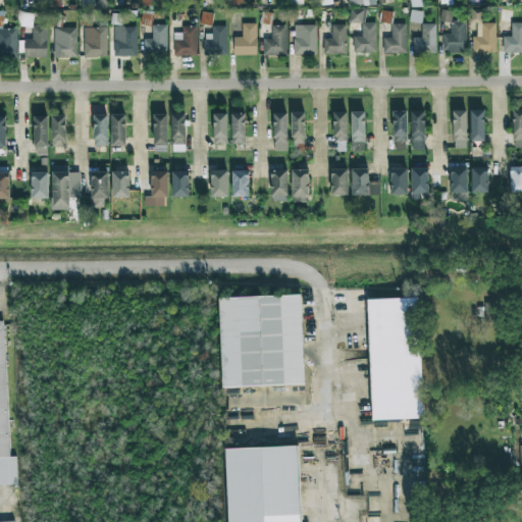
[(81,0),(82,9),(94,7),(92,0),(81,0)]
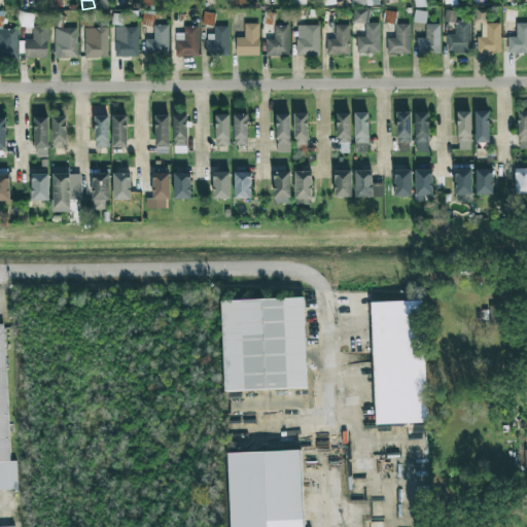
[(107,9),(107,0),(98,0),(98,8),(107,9)]
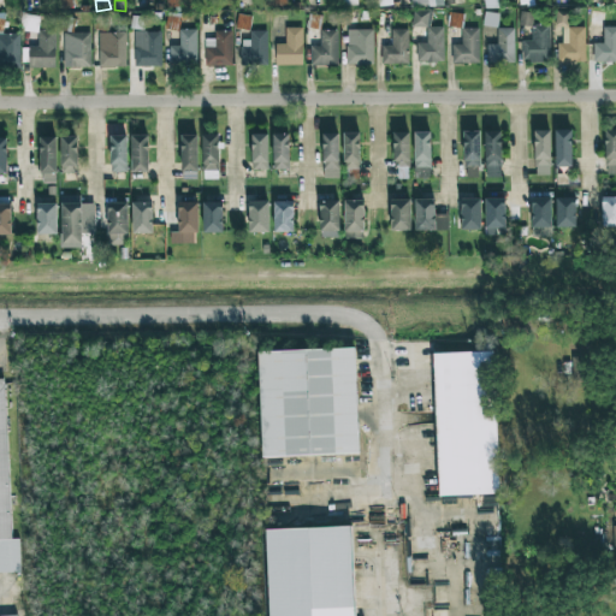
[(444,28),(431,27),(431,11),(413,10),(412,27),(427,28),(426,43),(418,43),(416,61),(443,63),(444,28)]
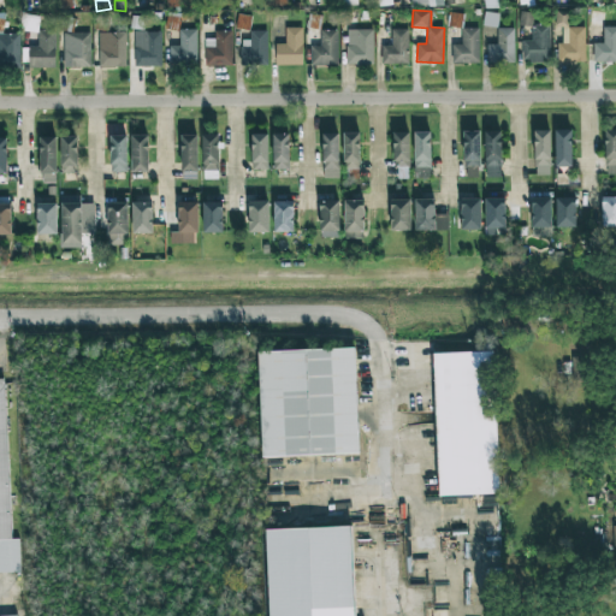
[(462,28),(463,15),(450,12),(449,27),(462,28)]
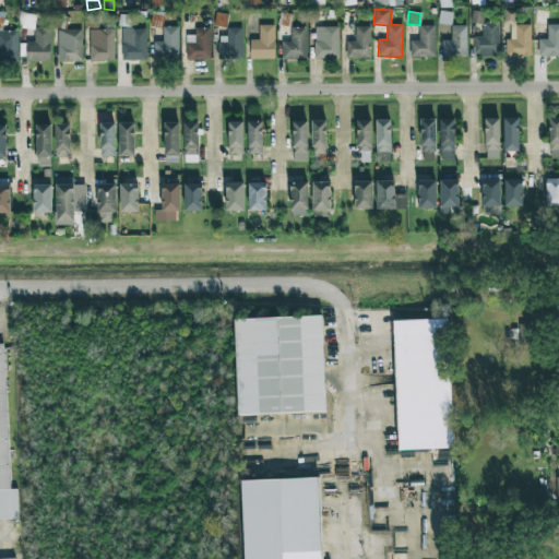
[(531,56),(531,25),(515,25),(515,11),(503,11),(503,26),(510,26),(510,39),(507,39),(507,57),(531,56)]
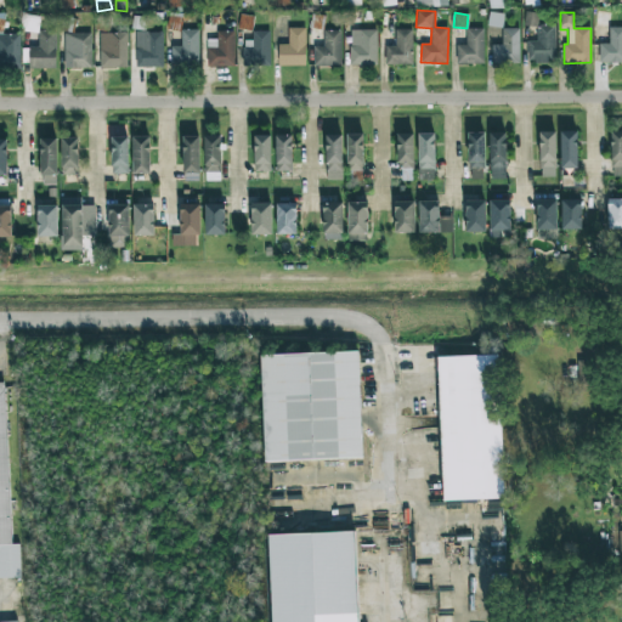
[(595,24),(609,26),(610,12),(597,12),(595,24)]
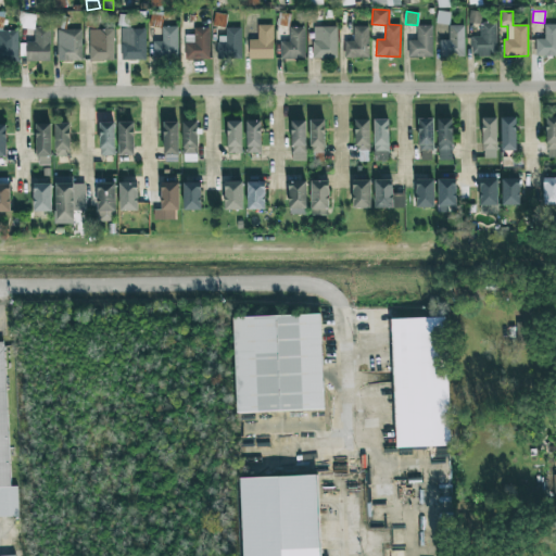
[(227,14),(215,13),(214,26),(225,27),(227,14)]
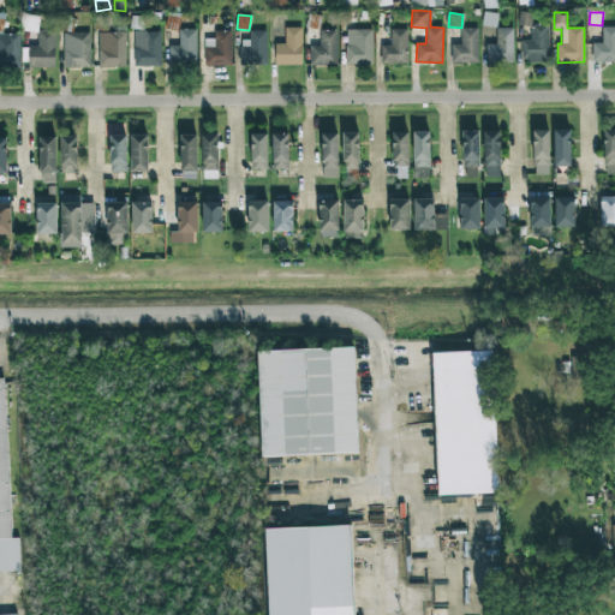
[(145,17),(132,16),(130,29),(143,31),(145,17)]
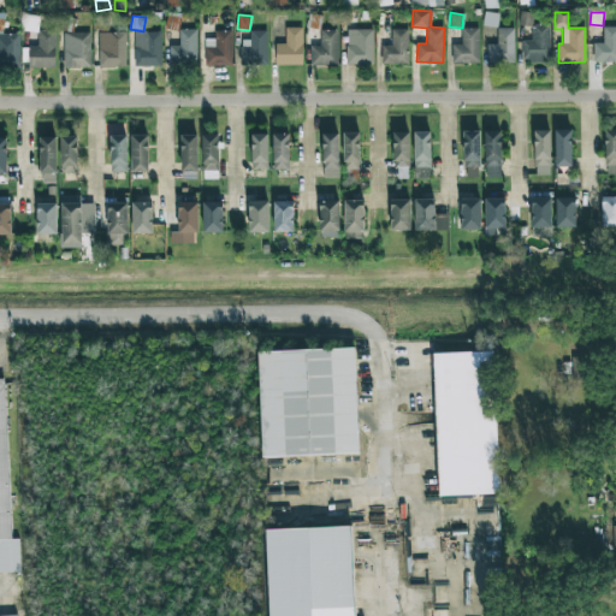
[(73,31),(72,18),(60,18),(60,33),(73,31)]
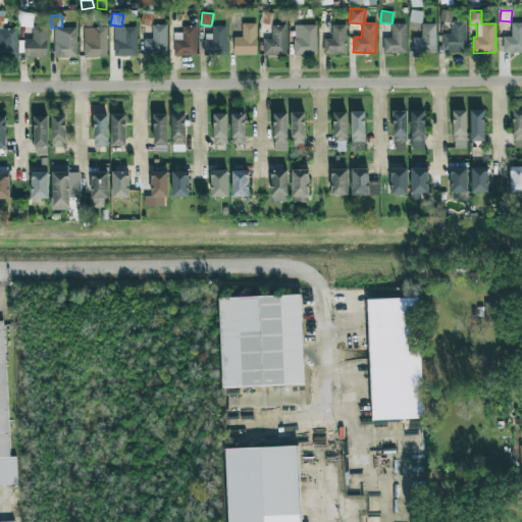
[(466,21),(451,21),(451,35),(442,35),(442,53),(466,52),(466,21)]
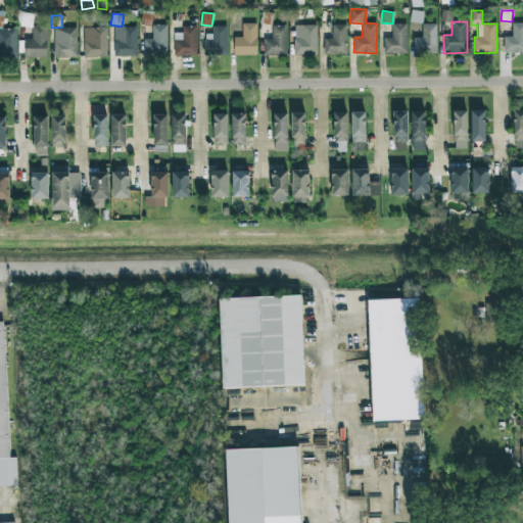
[(522,52),(522,22),(513,24),(513,37),(504,37),(504,53),(522,52)]
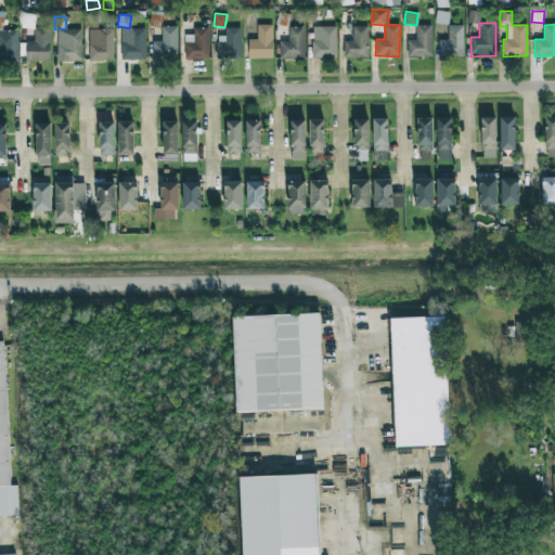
[(248,59),(272,59),(272,25),(257,25),(257,40),(248,40),(248,59)]
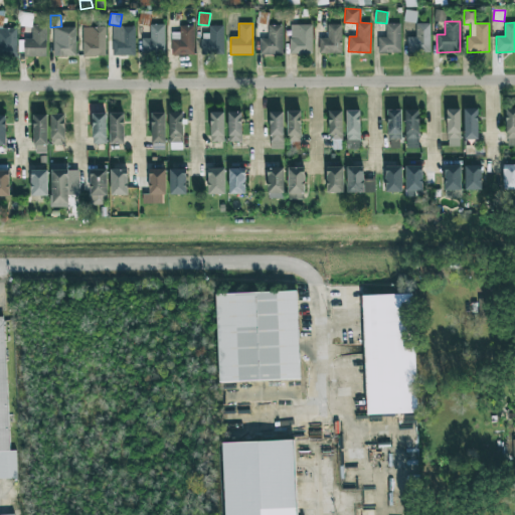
[(430,52),(431,24),(415,23),(415,37),(407,37),(407,52),(430,52)]
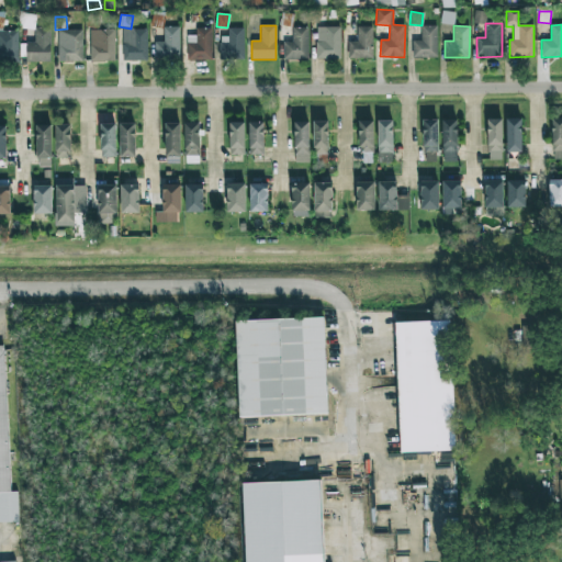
[(19,31),(1,31),(1,26),(0,26),(0,62),(18,63),(19,31)]
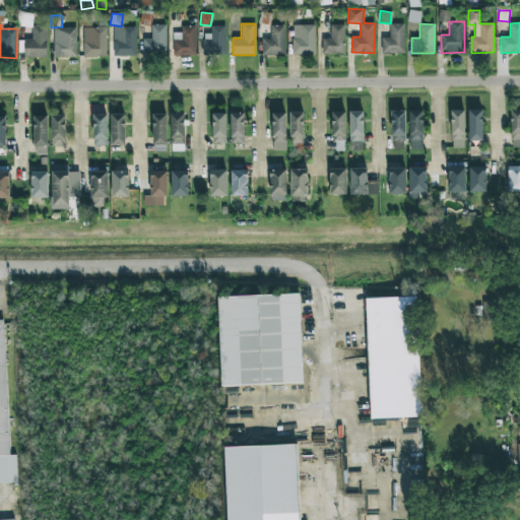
[(166,24),(151,25),(151,39),(143,39),(143,54),(167,54),(166,24)]
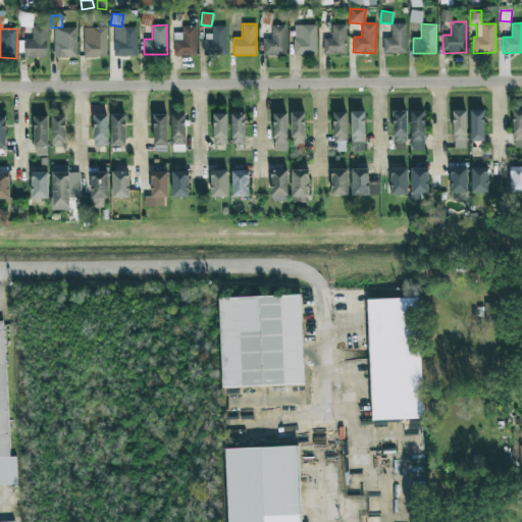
[(346,24),(332,25),(332,39),(323,39),(323,54),(347,54),(346,24)]
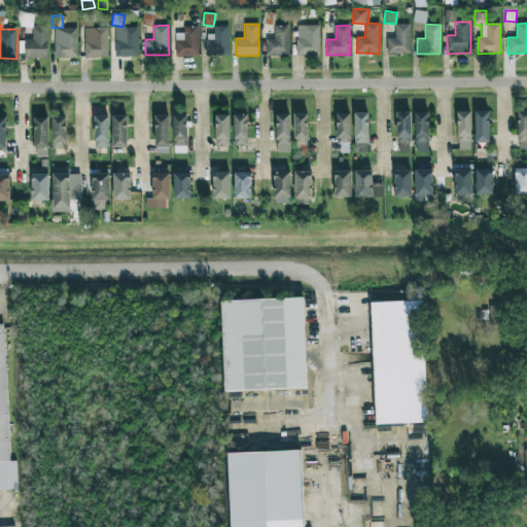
[(410,25),(395,25),(395,38),(387,38),(387,55),(410,55),(410,25)]
